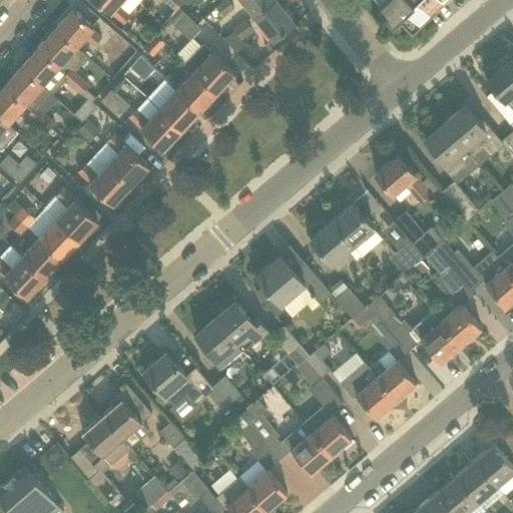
[(98,0),(123,22),(130,14),(118,3),(121,0),(98,0)]
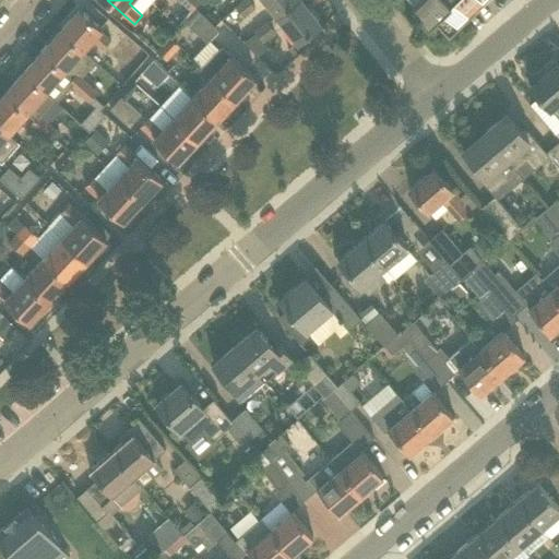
[(181,0),(191,9),(200,0),(181,0)]
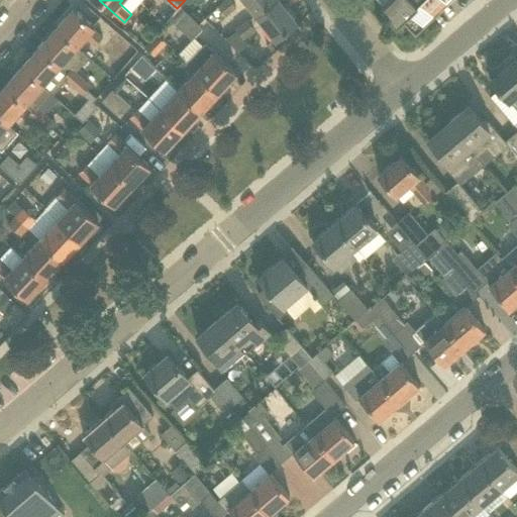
[(227,15),(237,7),(231,0),(225,0),(219,6),(227,15)]
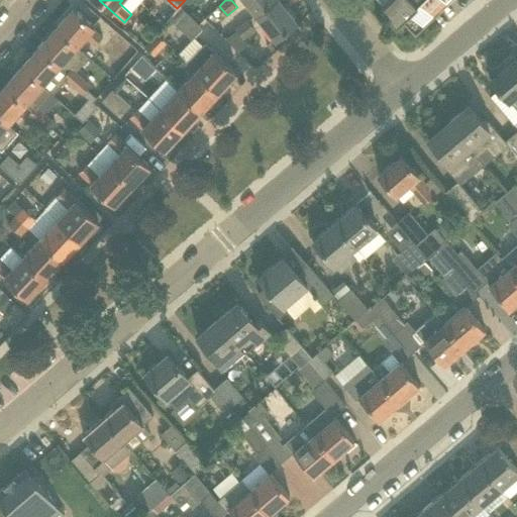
[(276,0),(246,0),(259,14),(276,0)]
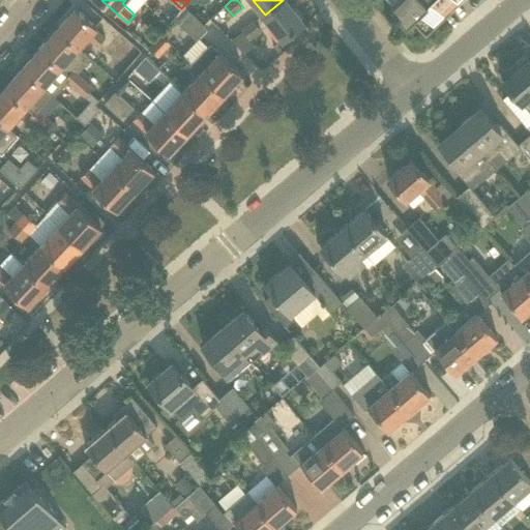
[(283,0),(265,15),(284,38),(303,22),(286,0),(283,0)]
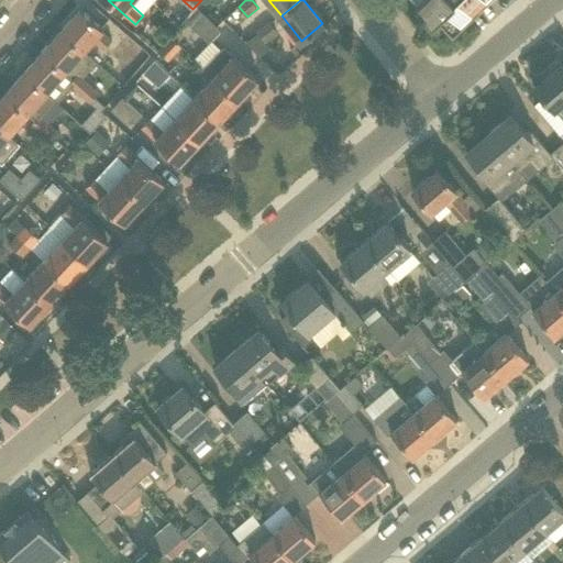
[(419,2),(416,6),(432,25),(438,21),(453,37),(471,20),(481,10),(471,0),(420,0),(419,2)]
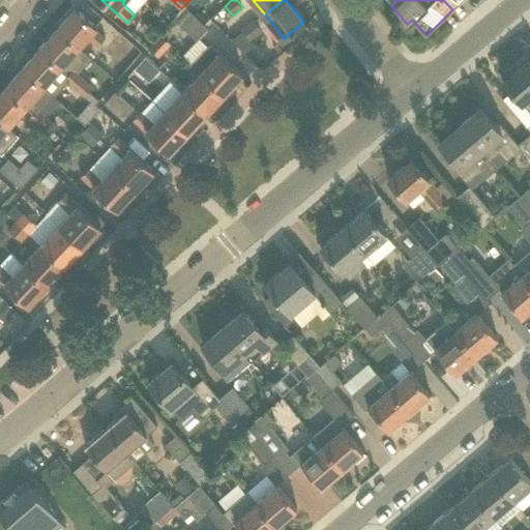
[(462,0),(443,0),(452,9),(462,0)]
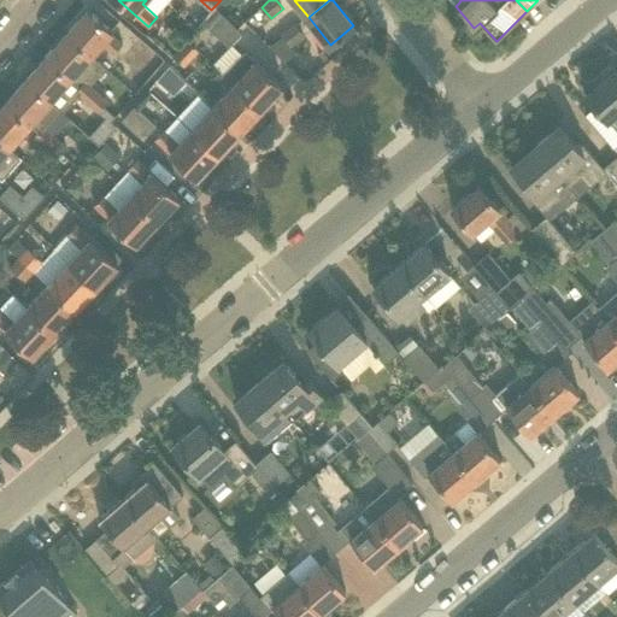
[(113,31),(88,9),(68,31),(93,54),(103,43),(113,53),(122,43),(111,33),(113,31)]
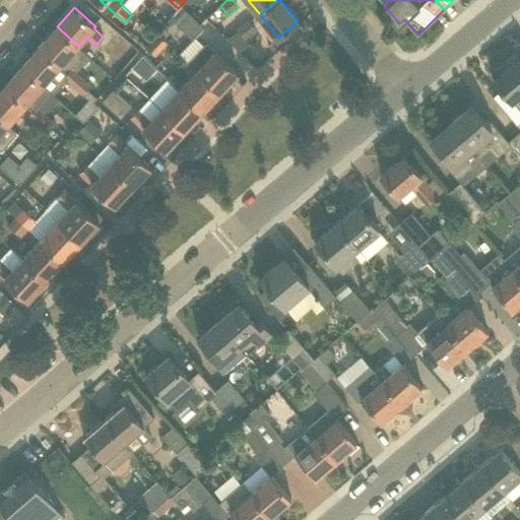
[(200,24),(195,19),(185,10),(175,21),(194,39),(204,27),(200,24)]
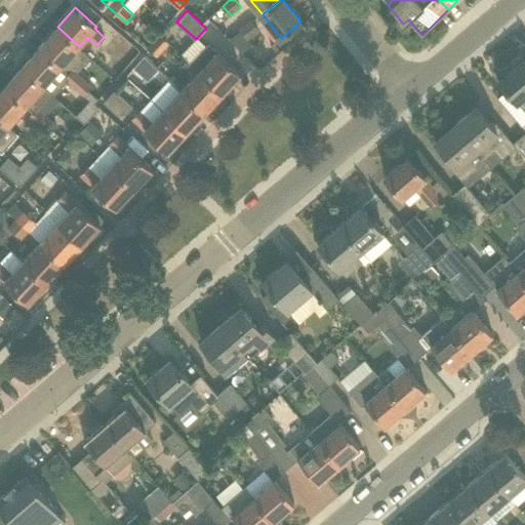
[(241,31),(248,39),(259,30),(251,19),(240,29),(241,31)]
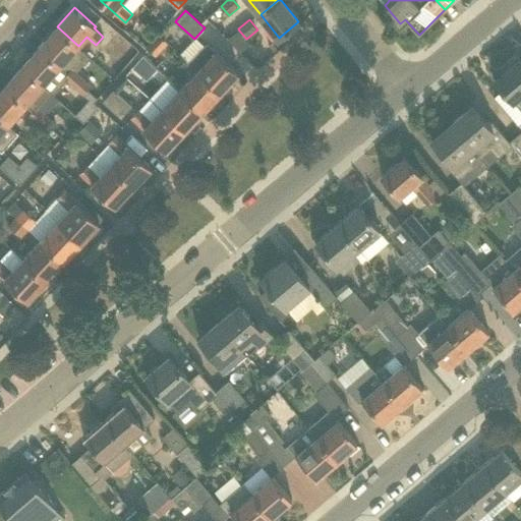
[(159,33),(164,27),(159,23),(154,29),(159,33)]
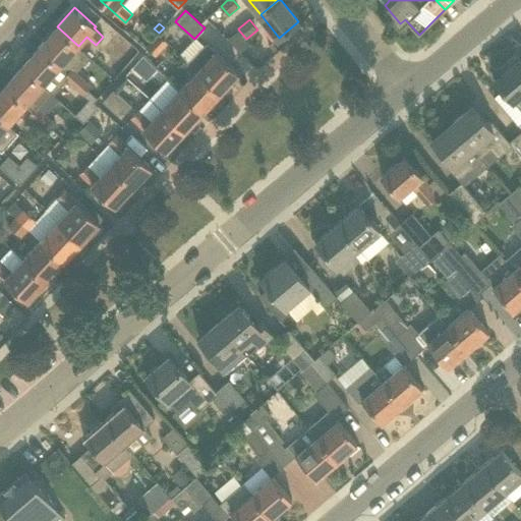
[(91,57),(77,46),(78,46),(57,26),(40,46),(61,65),(68,71),(72,67),(77,72),(91,57)]
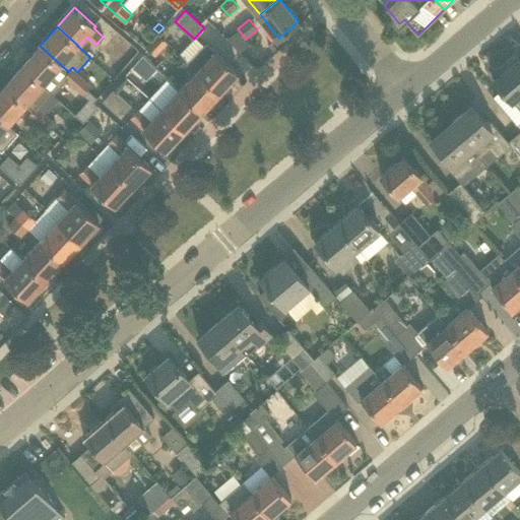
[(156,55),(168,43),(157,34),(146,46),(156,55)]
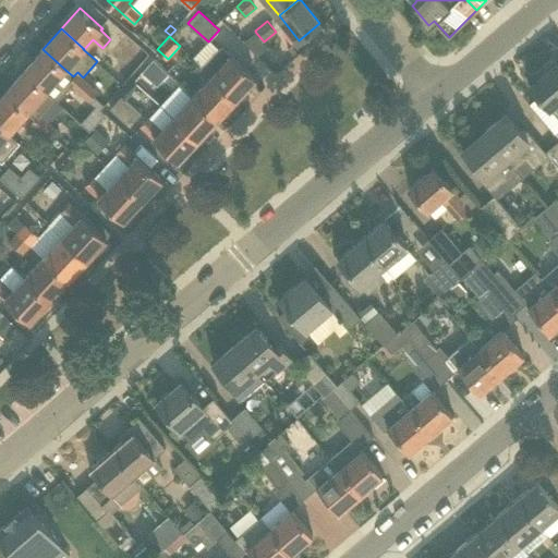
[(288,48),(294,56),(303,47),(298,40),(288,48)]
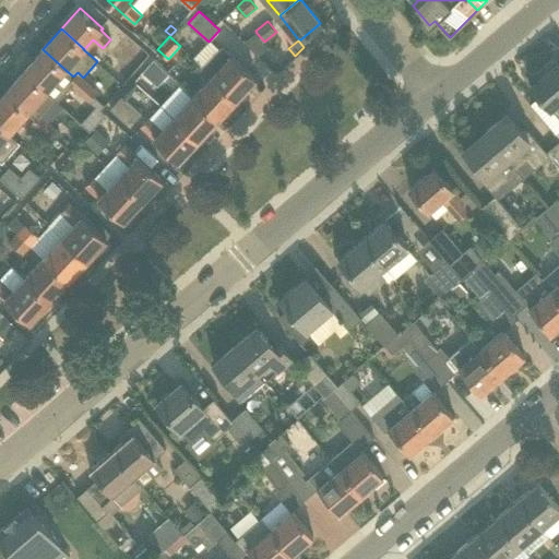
[(237,98),(257,78),(222,46),(203,66),(213,75),(212,75),(237,98)]
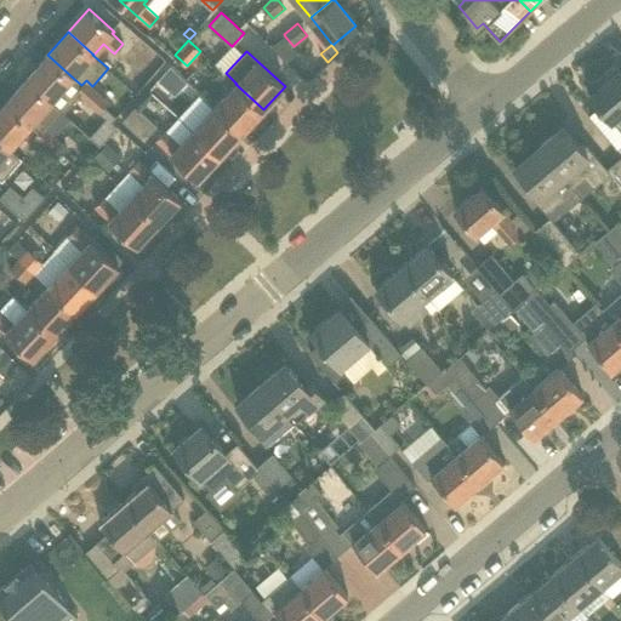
[(27,79),(52,101),(61,109),(64,112),(80,93),(77,91),(81,85),(73,78),(47,55),(27,79)]
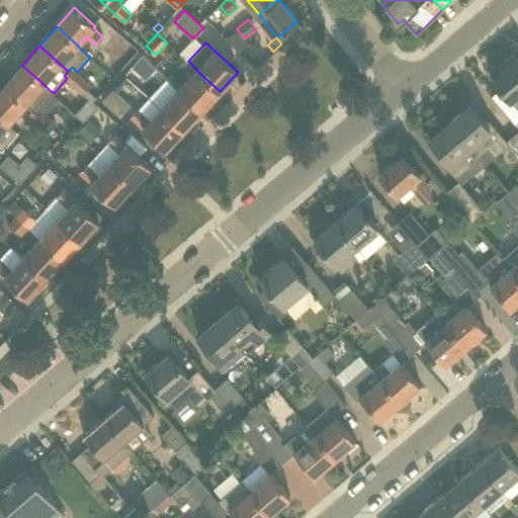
[(517,106),(517,60),(516,58),(492,78),(517,107),(517,106)]
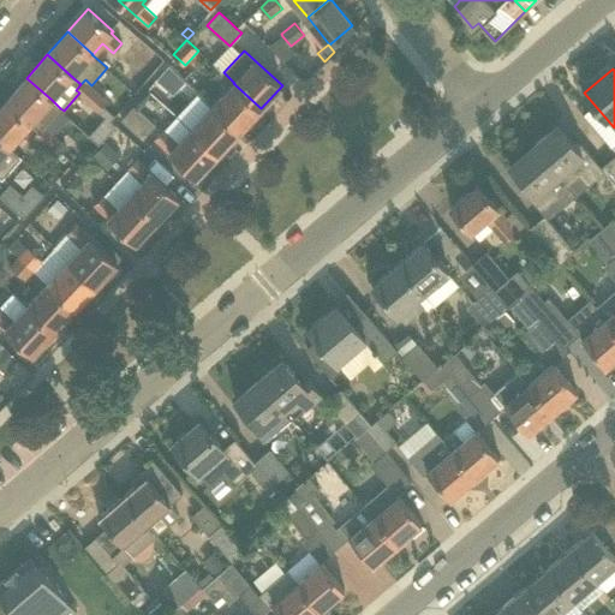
[(60,108),(52,100),(27,78),(6,101),(31,123),(30,124),(40,132),(43,126),(60,108)]
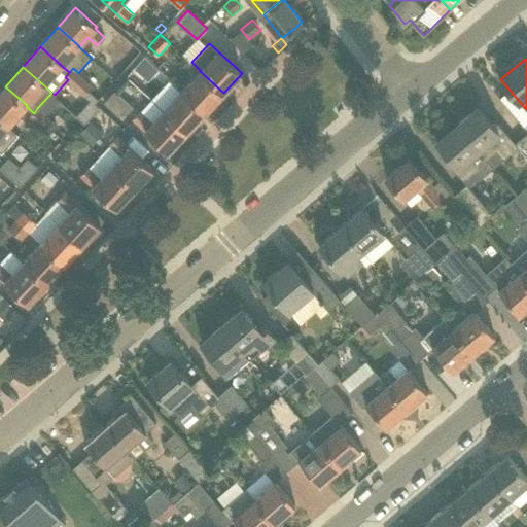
[(69,72),(65,77),(68,79),(74,85),(82,76),(78,73),(73,68),(69,72)]
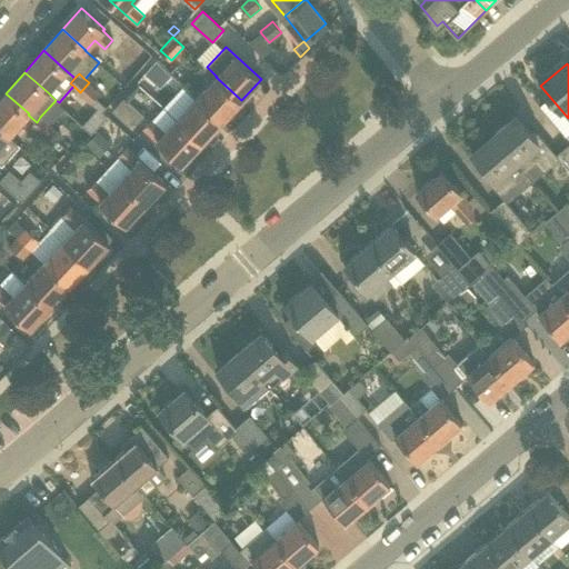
[(222,121),(241,100),(216,77),(197,98),(222,121)]
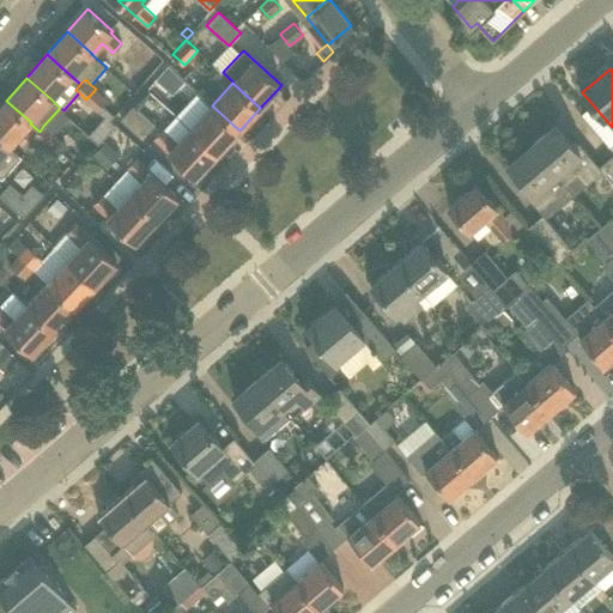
[(86,99),(98,110),(108,99),(96,89),(86,99)]
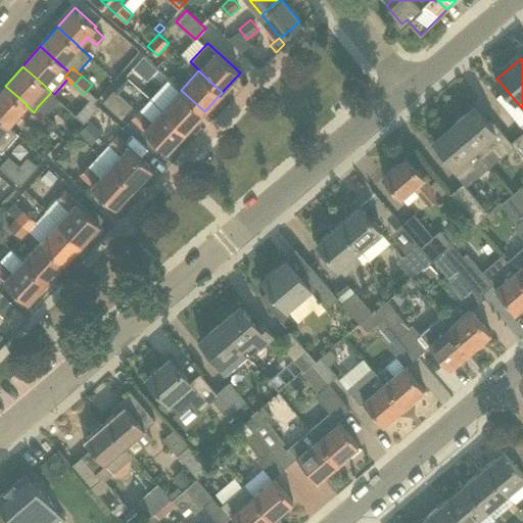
[(5,86),(0,91),(0,116),(8,125),(9,124),(26,105),(27,104),(5,86)]
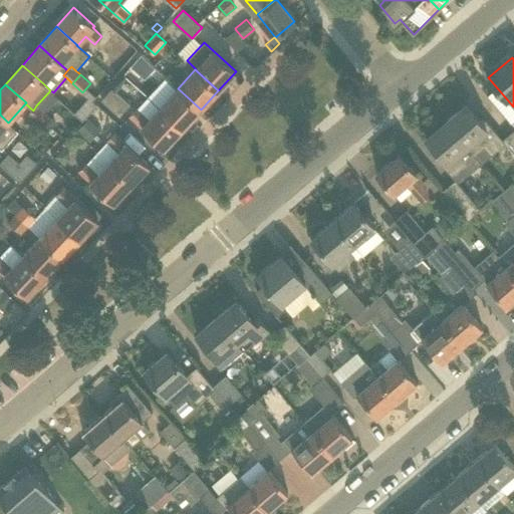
[(101,99),(119,115),(130,104),(111,88),(101,99)]
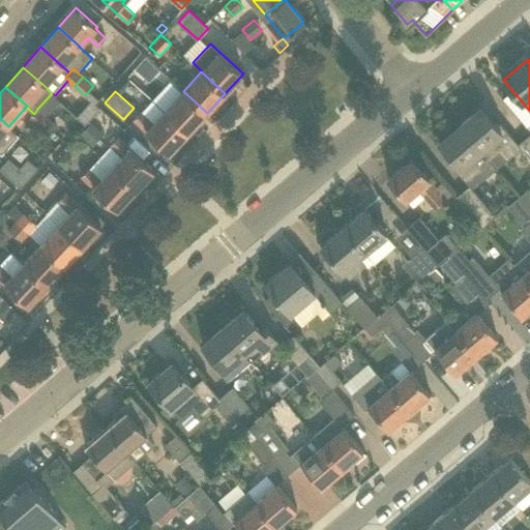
[(188,133),(207,113),(183,91),(165,111),(188,133)]
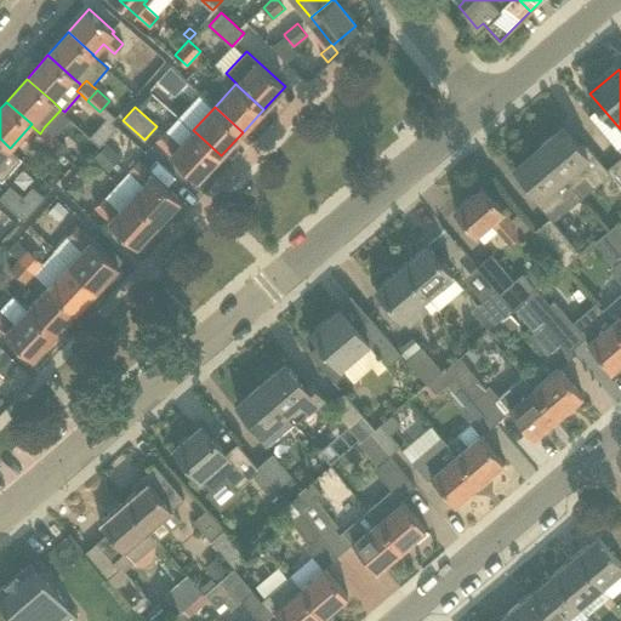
[(610,172),(607,167),(584,141),(579,144),(563,126),(539,147),(567,177),(579,166),(594,186),(610,172)]
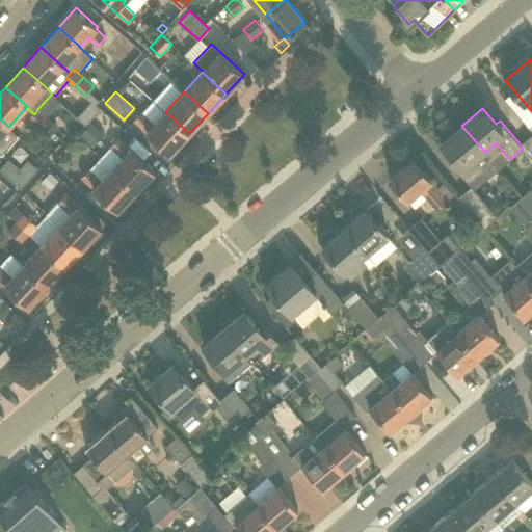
[(29,120),(40,128),(48,118),(37,109),(34,114),(29,120)]
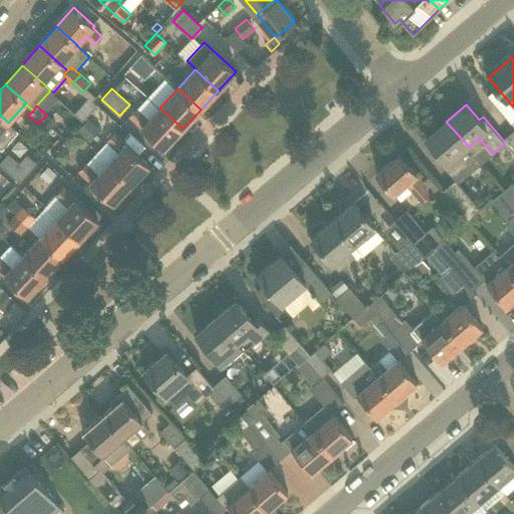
[(137,107),(130,115),(165,149),(183,129),(160,107),(149,118),(137,107)]
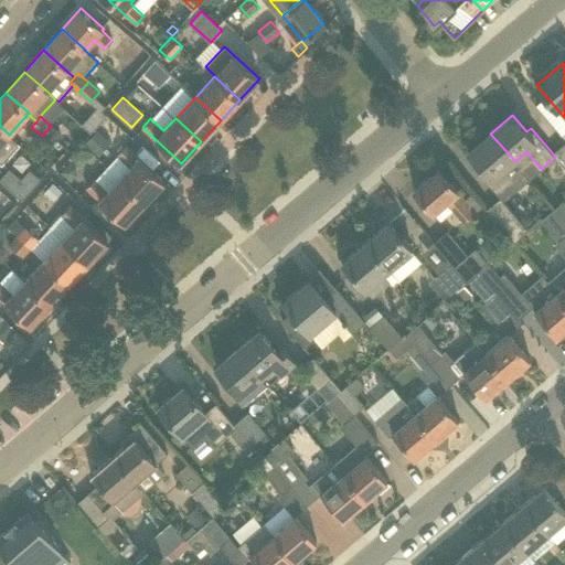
[(0,126),(0,161),(2,163),(20,144),(10,134),(9,135),(0,126)]
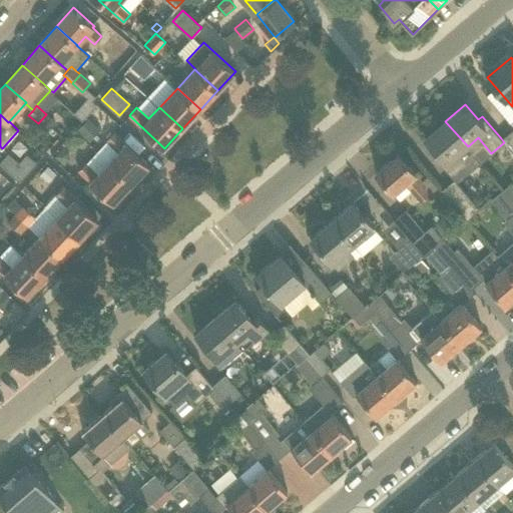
[(46,114),(38,123),(48,130),(51,127),(55,122),(46,114)]
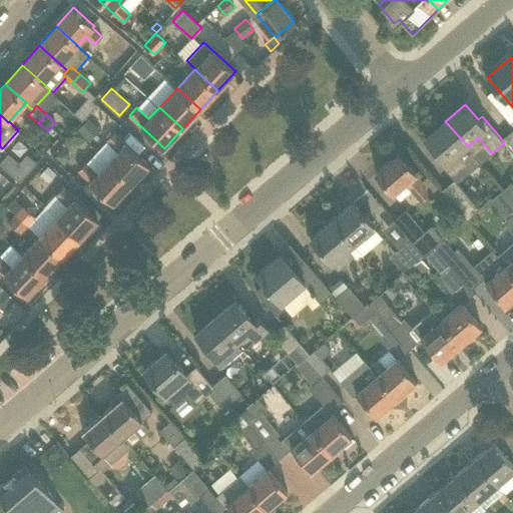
[(77,130),(89,141),(101,129),(89,118),(77,130)]
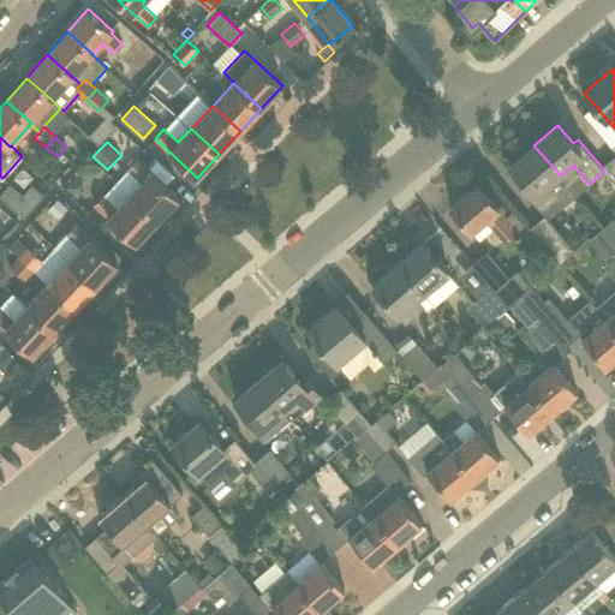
[(548,219),(549,219),(577,195),(561,175),(533,145),(511,166),(530,189),(526,192),(545,215),(548,219)]
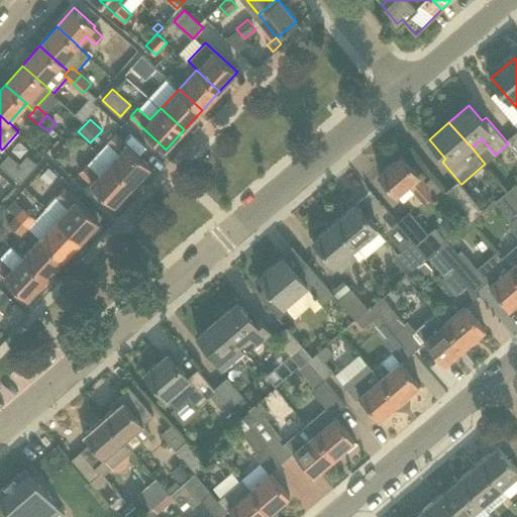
[(52,128),(48,131),(54,136),(57,133),(52,128)]
